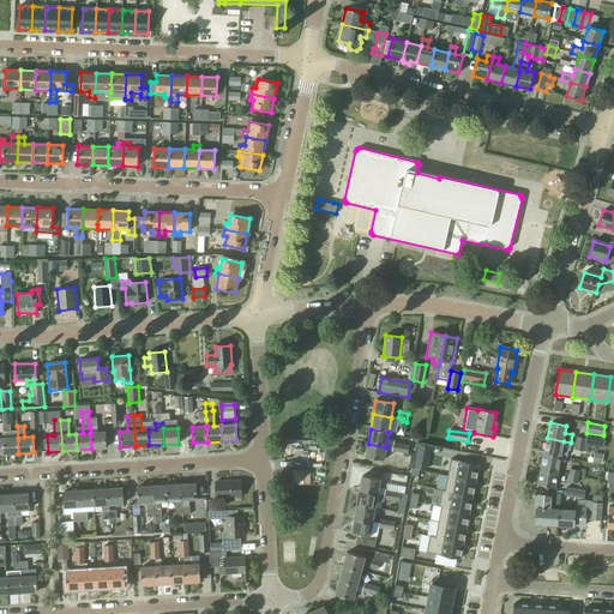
[(90,433),(91,449),(106,449),(104,432),(90,433)]
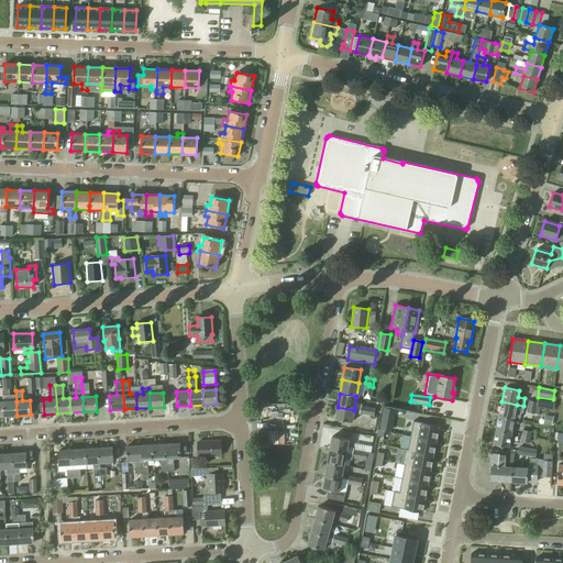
[(3,401),(3,417),(17,416),(17,401),(3,401)]
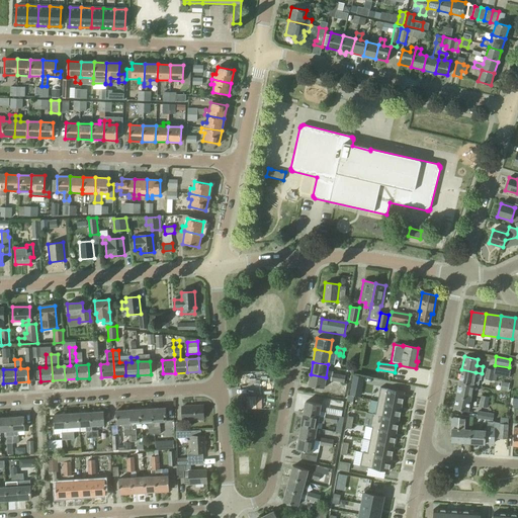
[(476,372),(461,369),(458,383),(465,385),(465,383),(472,384),(478,385),(479,379),(481,379),(482,373),(476,372)]
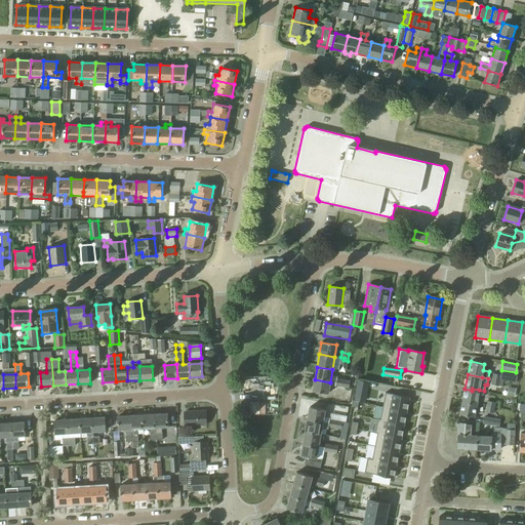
[(330,382),(315,379),(313,392),(328,394),(330,382)]
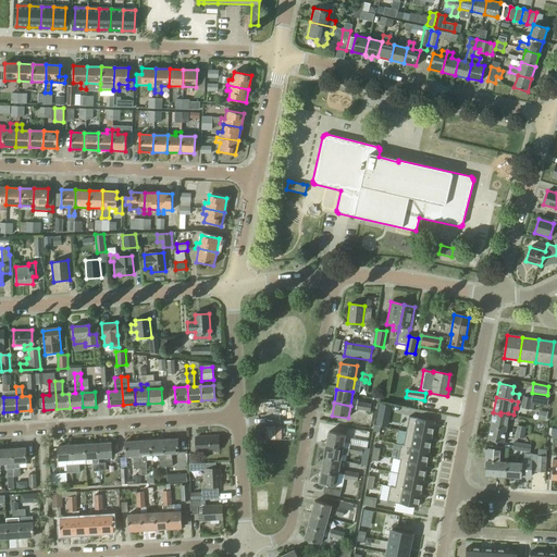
[(380,404),(378,418),(387,420),(390,406),(380,404)]
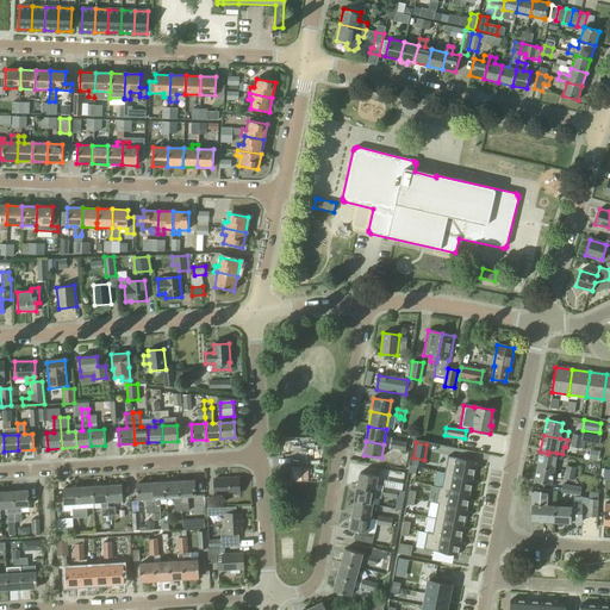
[(537,467),(553,470),(556,453),(548,452),(548,454),(540,452),(537,467)]
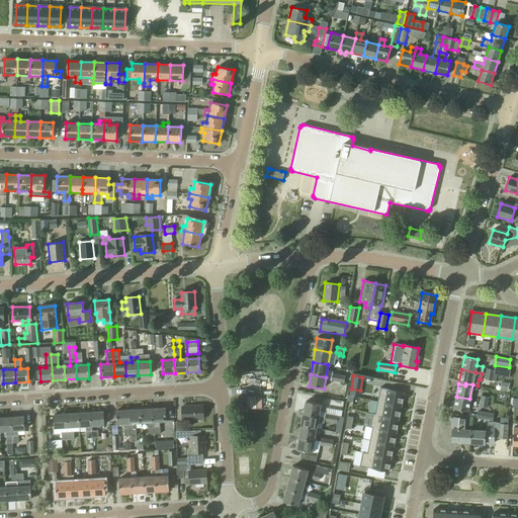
[(500,391),(507,392),(509,385),(501,383),(500,391)]
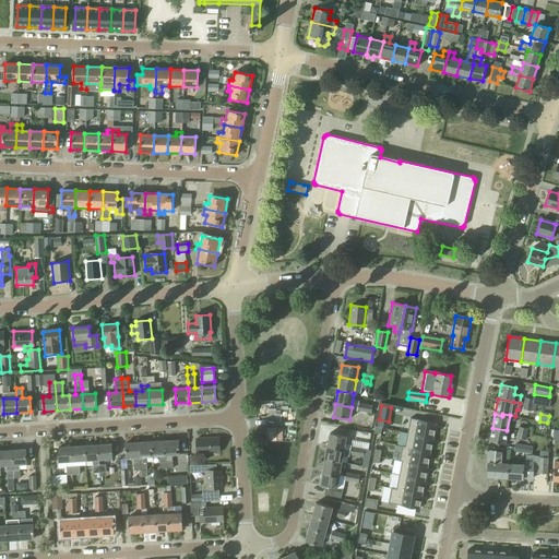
[(411,418),(407,433),(432,438),(436,424),(411,418)]
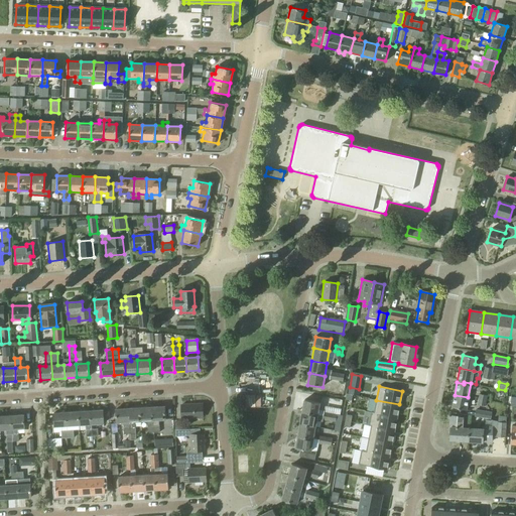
[(468,397),(455,395),(453,407),(466,410),(468,397)]
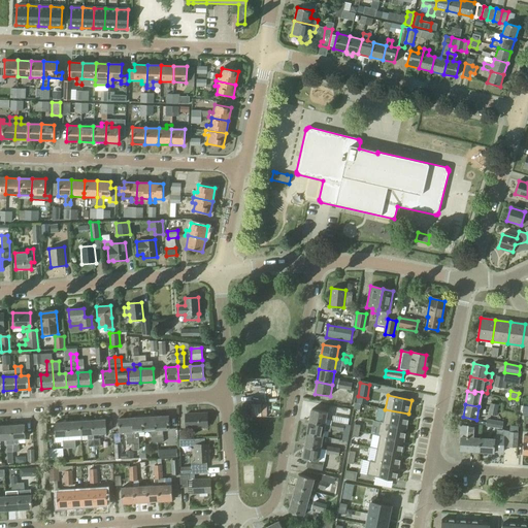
[(311,409),(308,422),(324,425),(327,413),(311,409)]
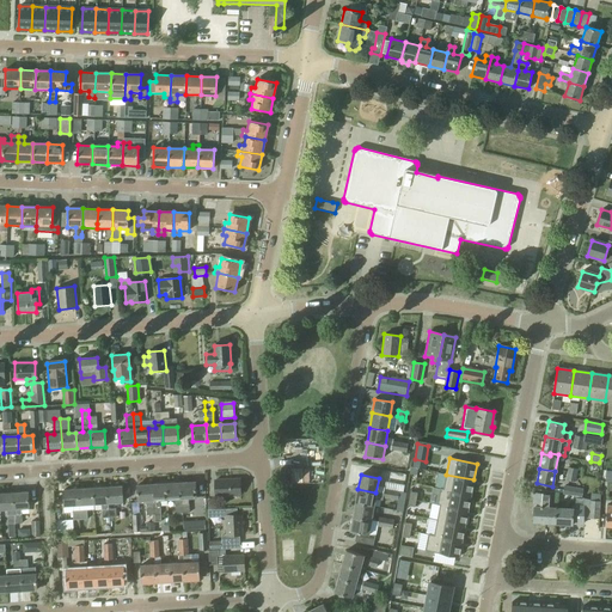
[(440,489),(471,496),(473,479),(446,475),(442,489),(440,489)]
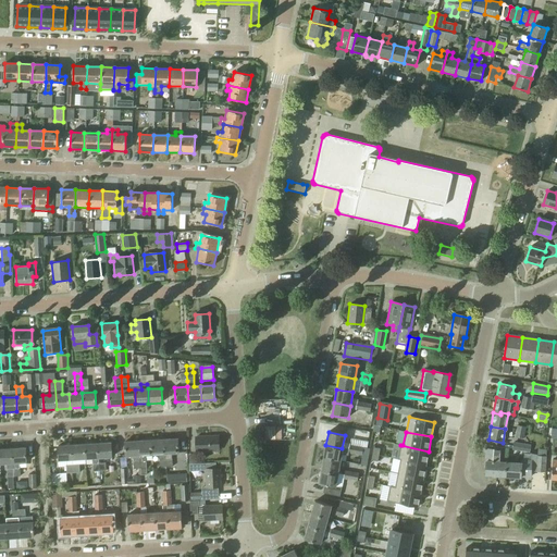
[(195,437),(196,453),(219,450),(218,436),(195,437)]
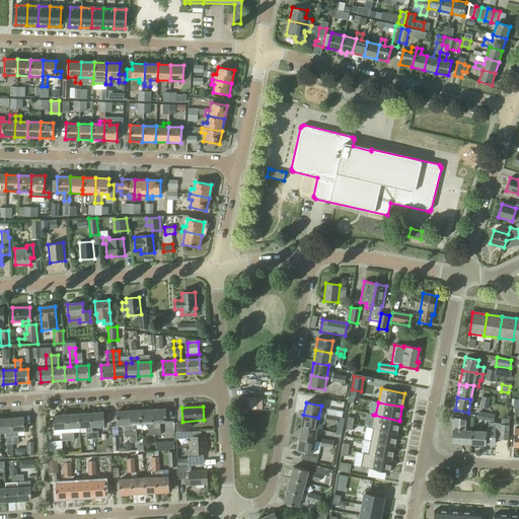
[(153,410),(154,435),(160,435),(160,423),(166,423),(165,409),(153,410)]
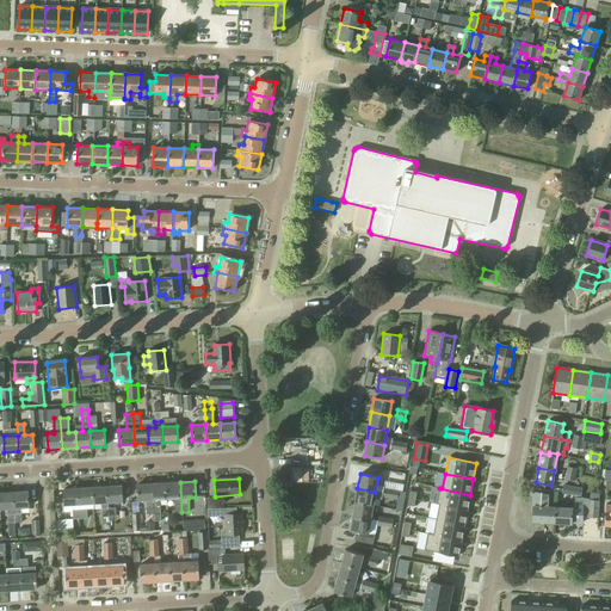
[(166,483),(167,499),(174,499),(174,513),(181,512),(180,482),(166,483)]
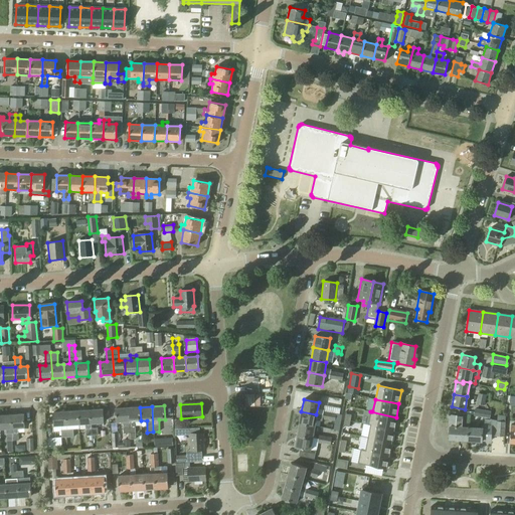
[(129,434),(128,407),(115,408),(116,422),(123,421),(124,434),(129,434)]
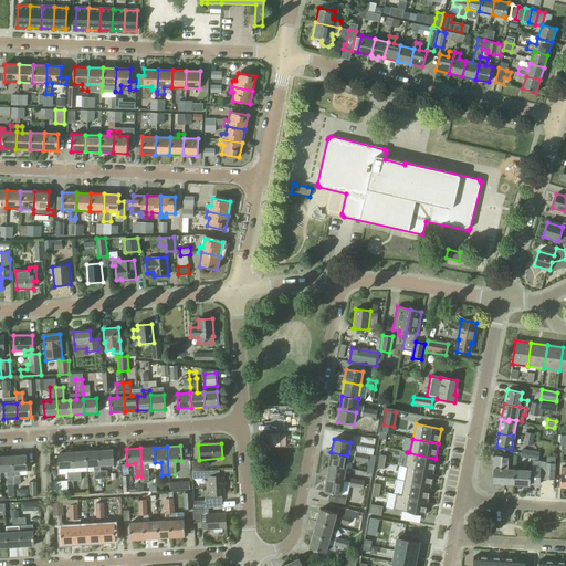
[(148,463),(155,462),(154,448),(140,448),(142,477),(143,483),(149,482),(148,463)]
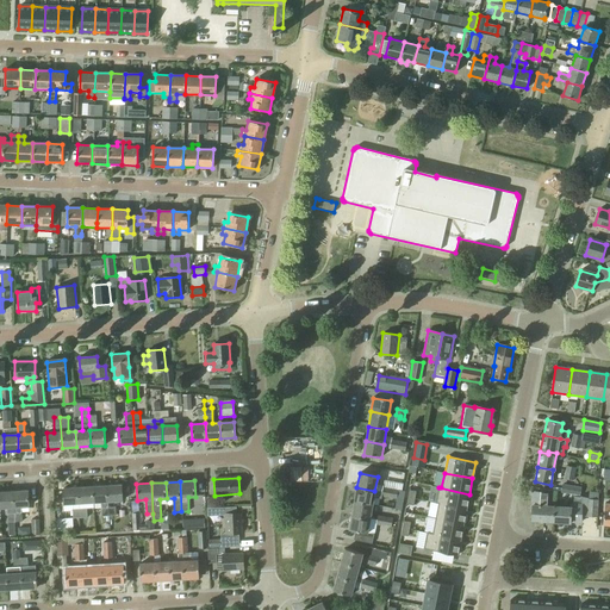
[(560,492),(579,496),(580,487),(561,484),(560,492)]
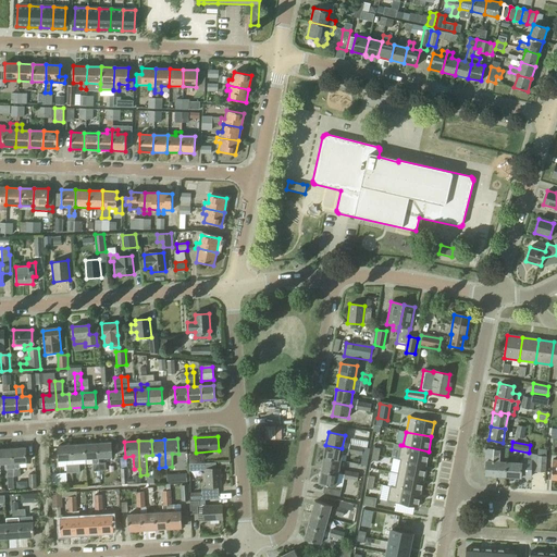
[(97,444),(98,458),(111,458),(111,443),(97,444)]
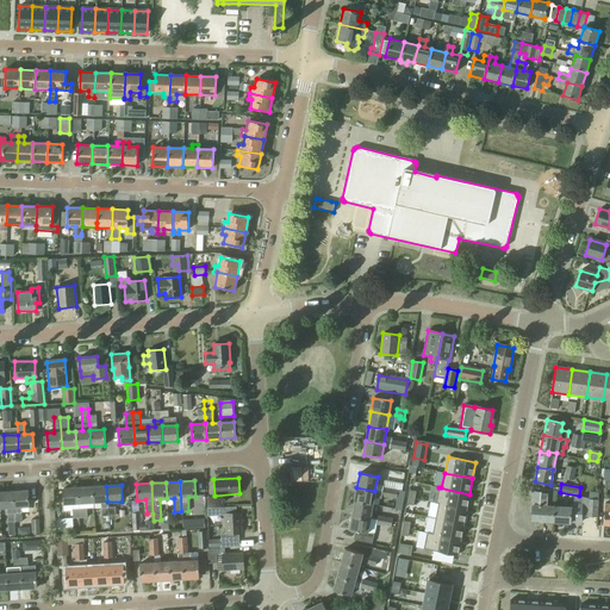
[(106,486),(92,487),(93,503),(100,503),(101,508),(107,508),(107,502),(106,486)]
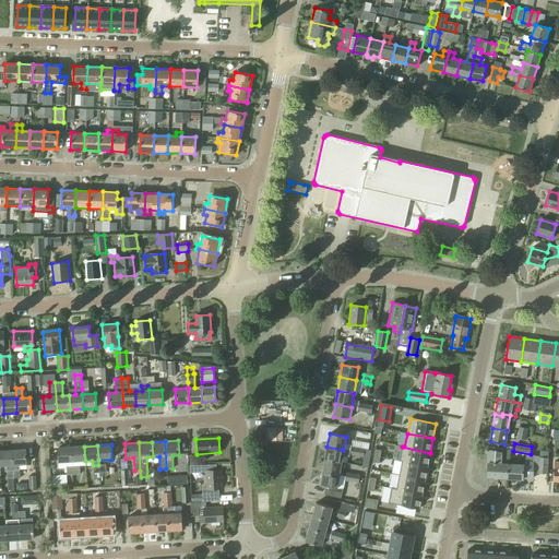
[(72,462),(71,447),(58,448),(59,462),(72,462)]
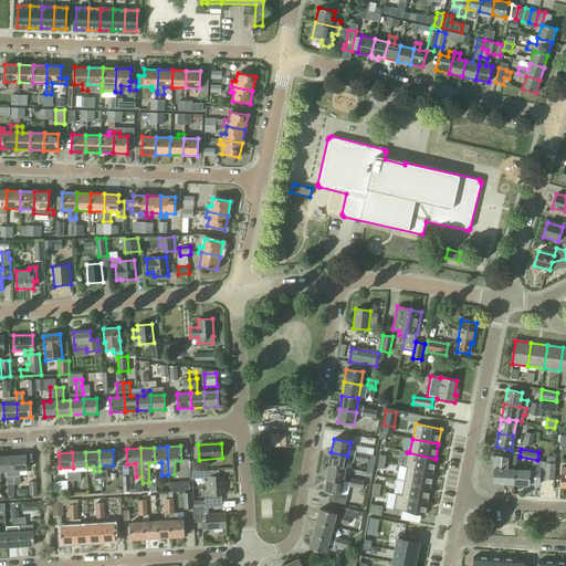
[(86,467),(85,452),(72,452),(73,468),(86,467)]
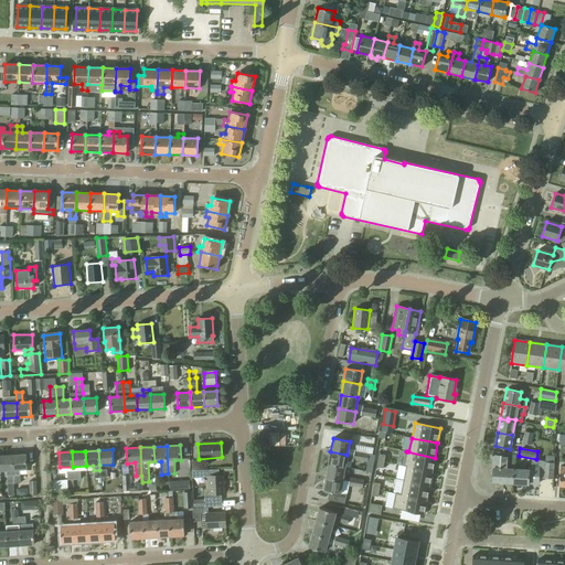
[(347,455),(330,451),(328,465),(344,468),(345,461),(353,462),(353,459),(354,456),(347,455)]
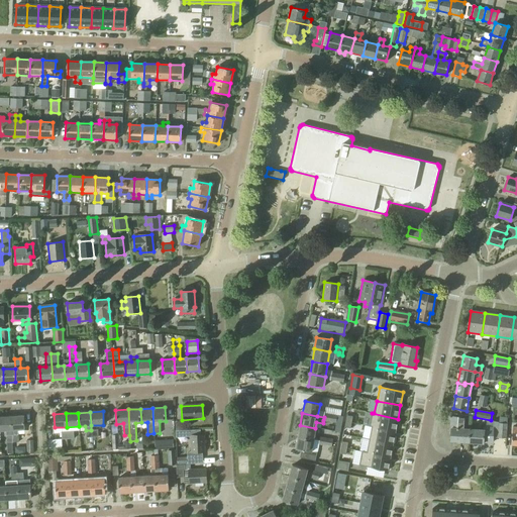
[(372,413),(370,426),(395,431),(398,419),(372,413)]
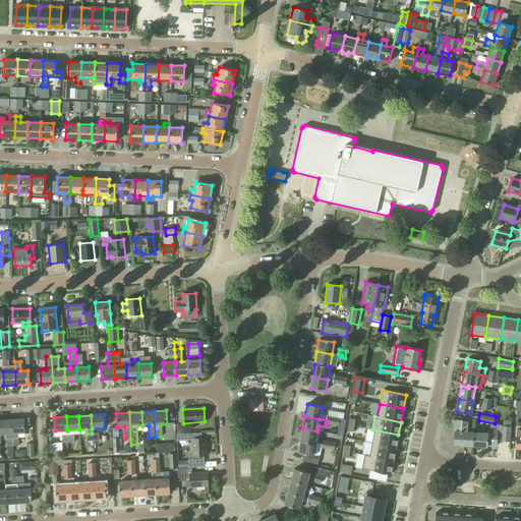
[(454,430),(473,432),(473,419),(469,418),(455,416),(454,430)]
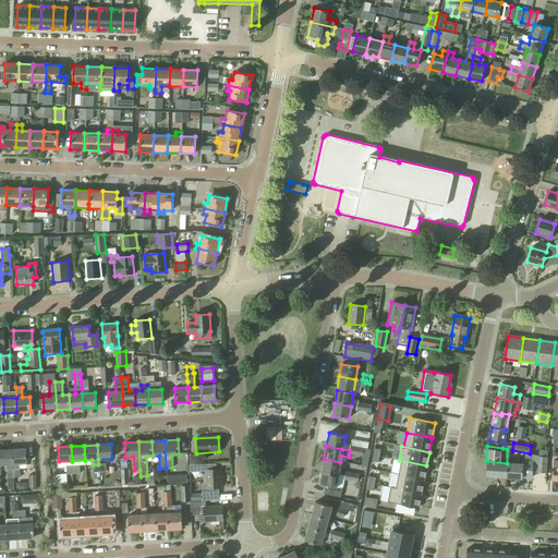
[(13,477),(13,464),(12,449),(0,449),(0,464),(7,464),(8,489),(14,489),(13,477)]
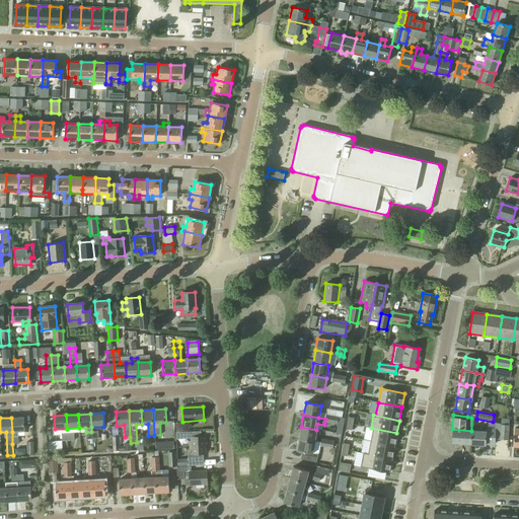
[(23,418),(11,418),(12,432),(12,444),(19,444),(18,431),(24,431),(23,418)]
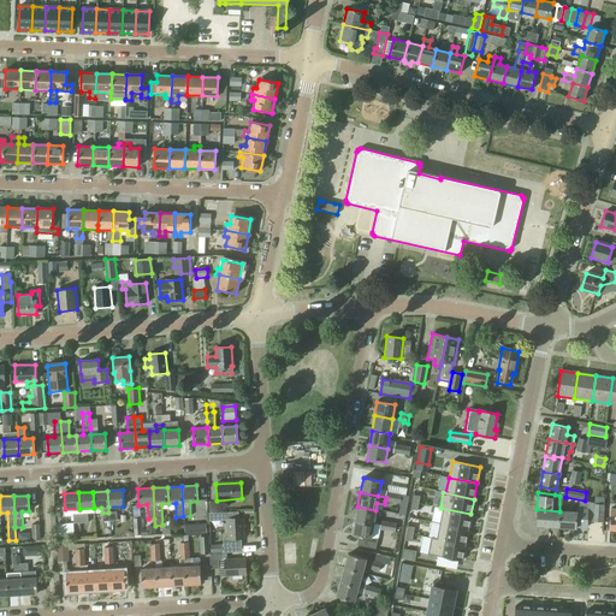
[(560,511),(558,527),(576,528),(576,527),(587,527),(587,521),(592,521),(603,522),(604,504),(593,504),(593,503),(588,502),(587,510),(578,509),(578,513),(560,511)]
